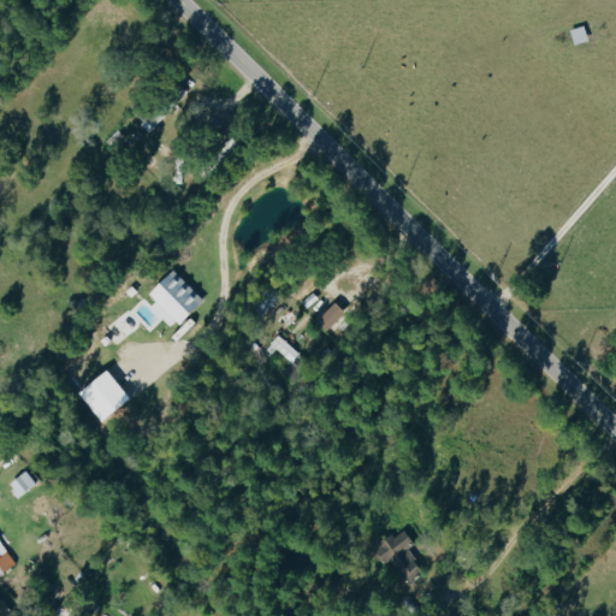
[(205,301),(175,268),(149,294),(179,325),(205,301)]
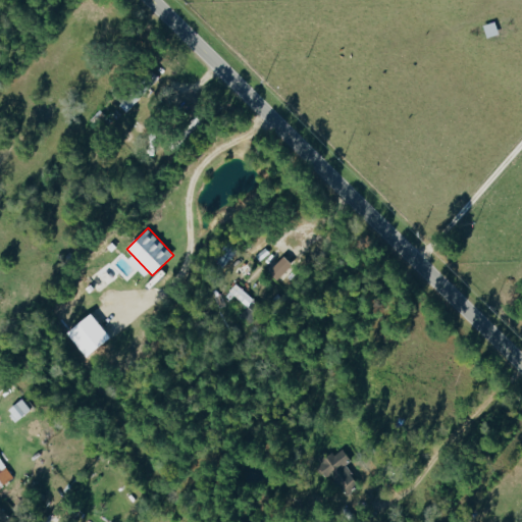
[(239,315),(248,323),(262,308),(236,284),(227,293),(245,309),(239,315)]
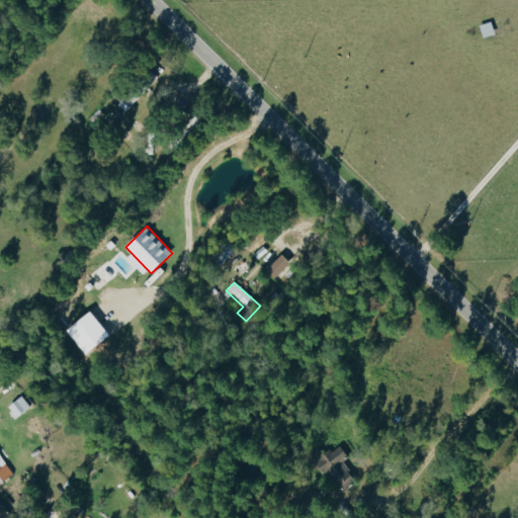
[(30,408),(23,396),(7,406),(15,418),(30,408)]
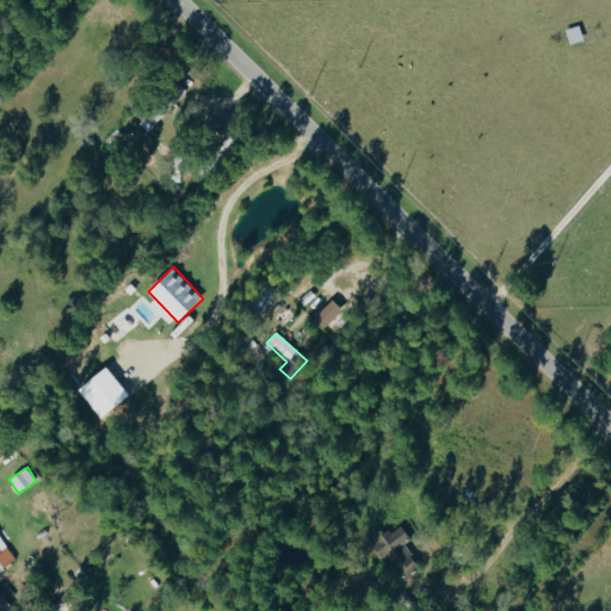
[(405,543),(411,539),(400,523),(374,538),(399,581),(420,568),(405,543)]
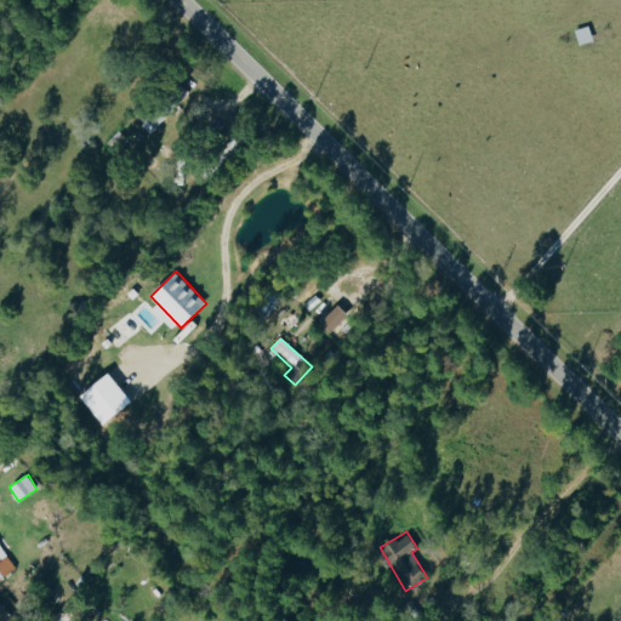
[(0,580),(15,574),(0,541),(0,580)]
